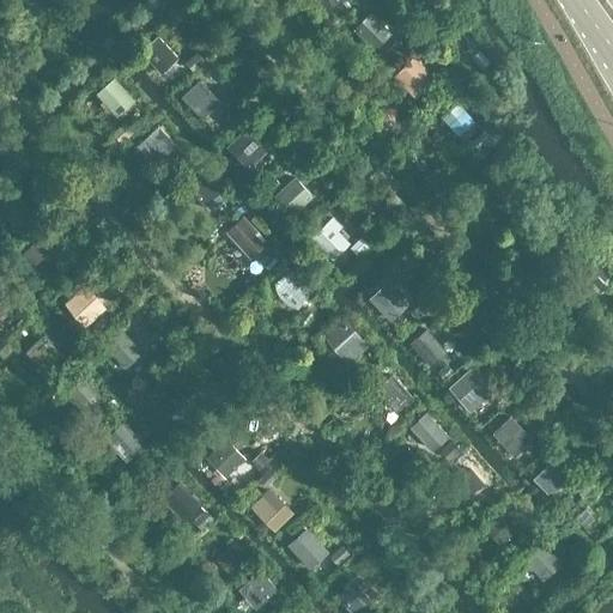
[(14,0),(12,2),(20,12),(28,7),(36,17),(52,2),(49,0),(14,0)]
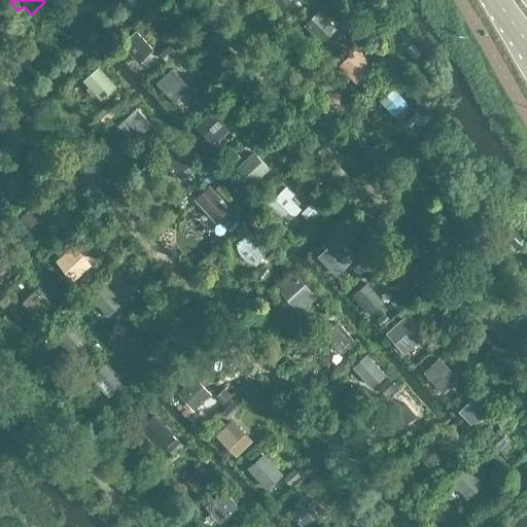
[(222,0),(214,0),(211,4),(216,11),(225,3),(222,0)]
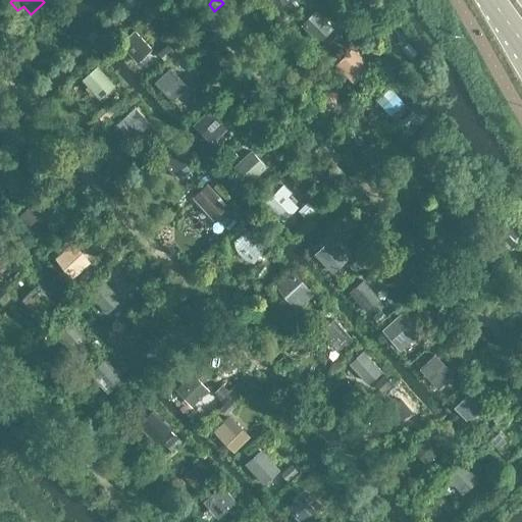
[(269,0),(278,9),(286,0),(269,0)]
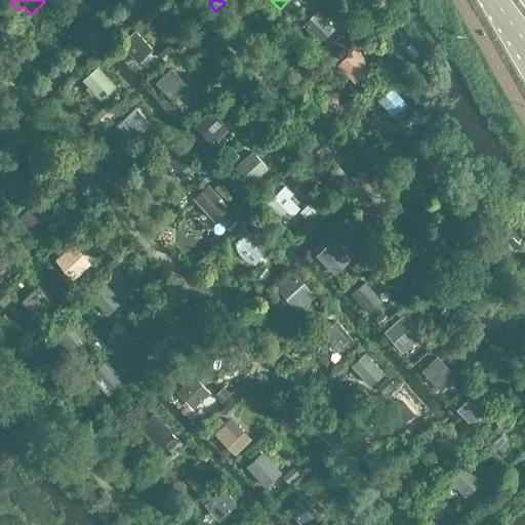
[(303,25),(320,43),(335,28),(317,9),(303,25)]
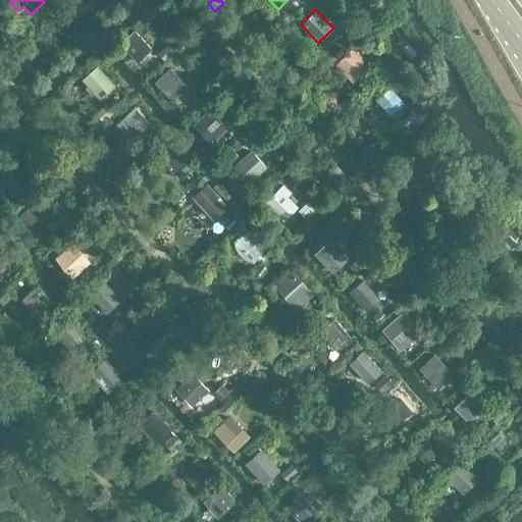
[(284,12),(274,21),(280,29),(291,19),(284,12)]
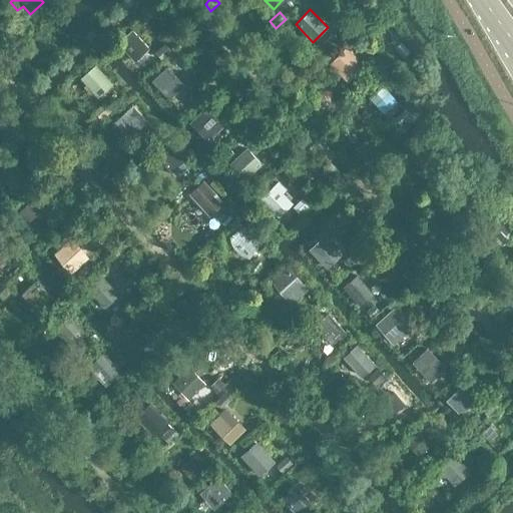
[(117,43),(134,61),(149,47),(131,29),(117,43)]
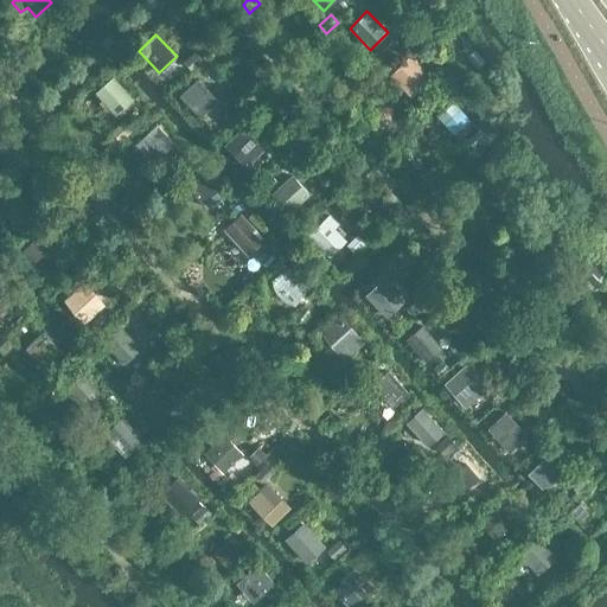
[(393,42),(382,52),(390,59),(401,49),(393,42)]
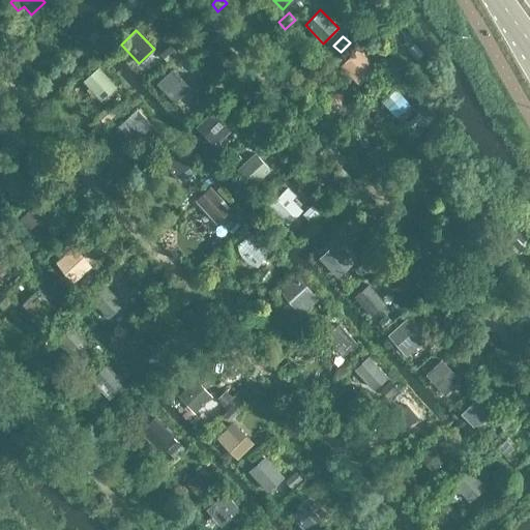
[(415,43),(408,50),(417,59),(424,53),(415,43)]
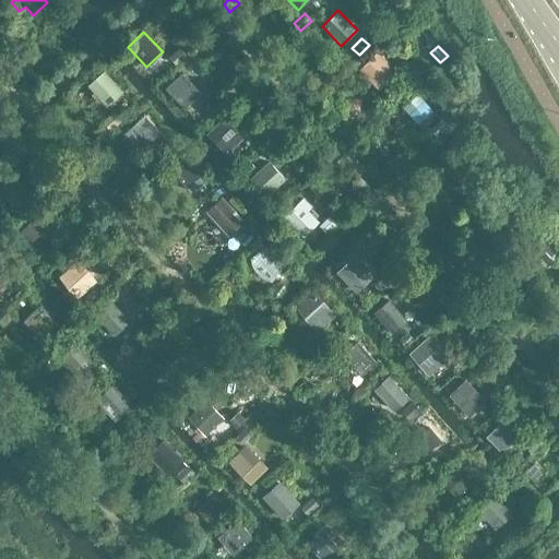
[(180,47),(169,57),(176,64),(187,55),(180,47)]
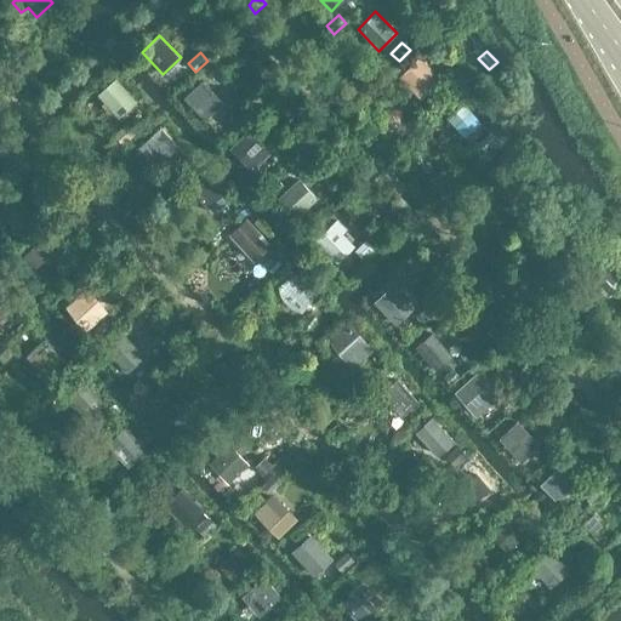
[(399,77),(420,98),(439,79),(419,57),(399,77)]
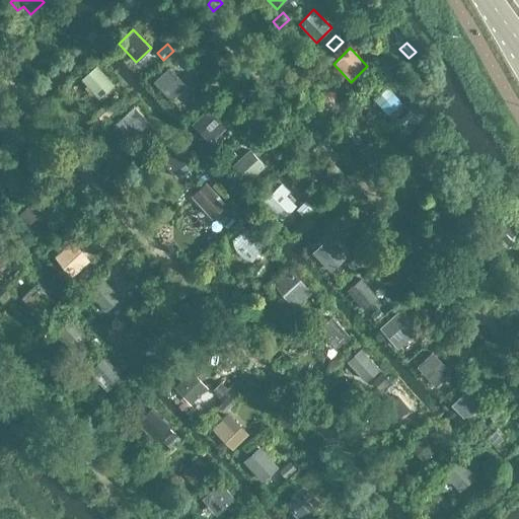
[(81,80),(98,98),(114,84),(96,66),(81,80)]
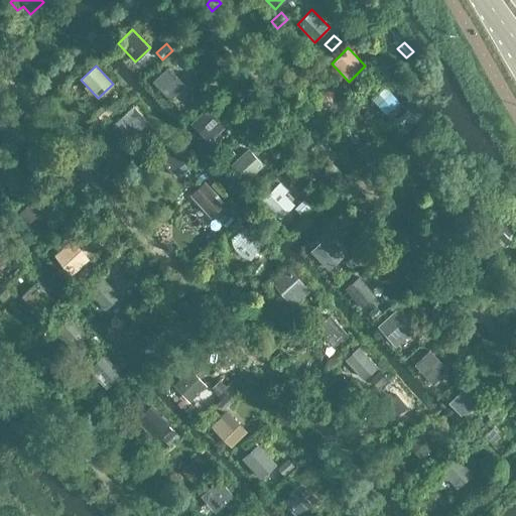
[(152,82),(169,100),(184,85),(167,67),(152,82)]
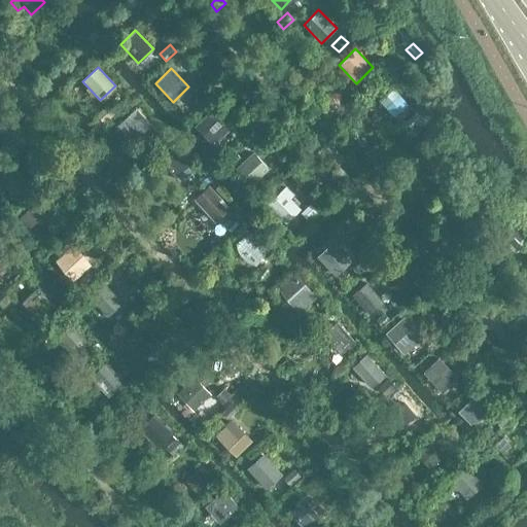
[(200,85),(194,92),(201,99),(207,93),(200,85)]
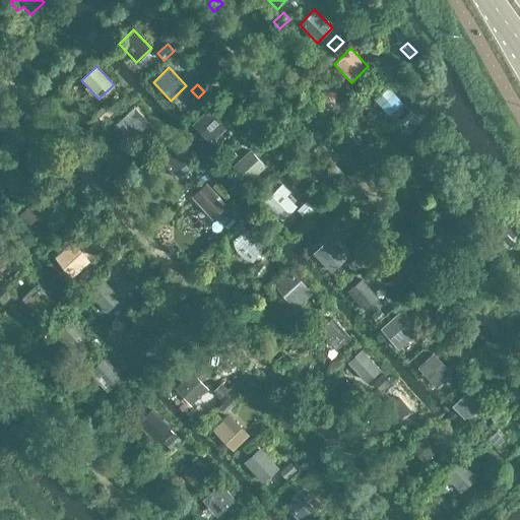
[(373,98),(391,118),(404,105),(387,85),(373,98)]
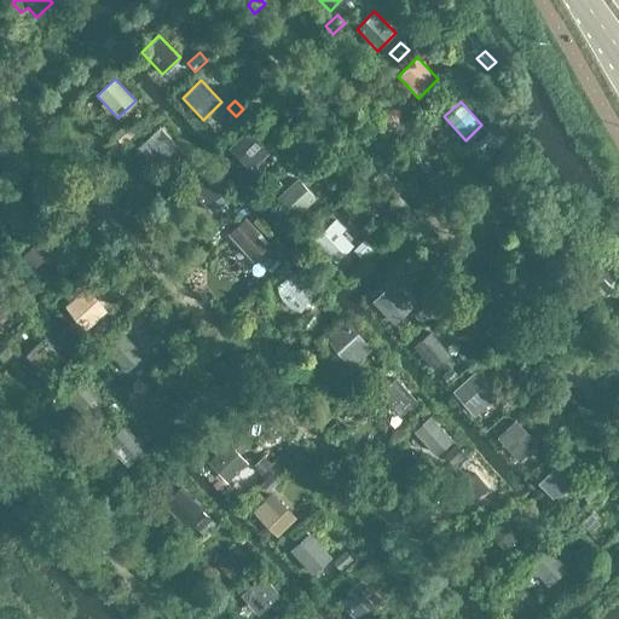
[(126,123),(114,134),(123,145),(136,133),(126,123)]
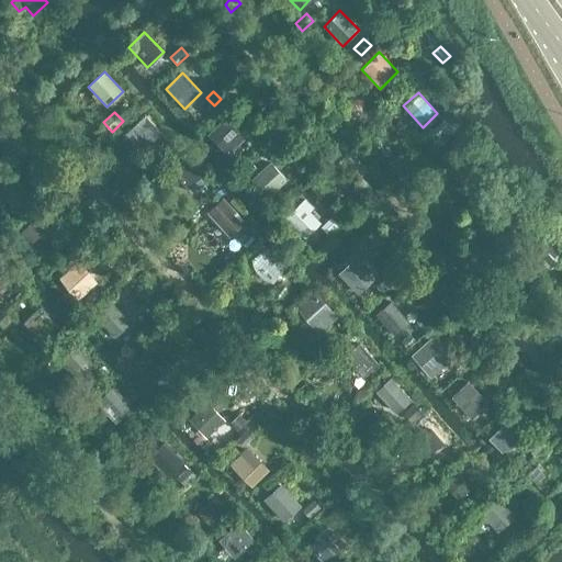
[(163,132),(145,114),(125,133),(142,152),(163,132)]
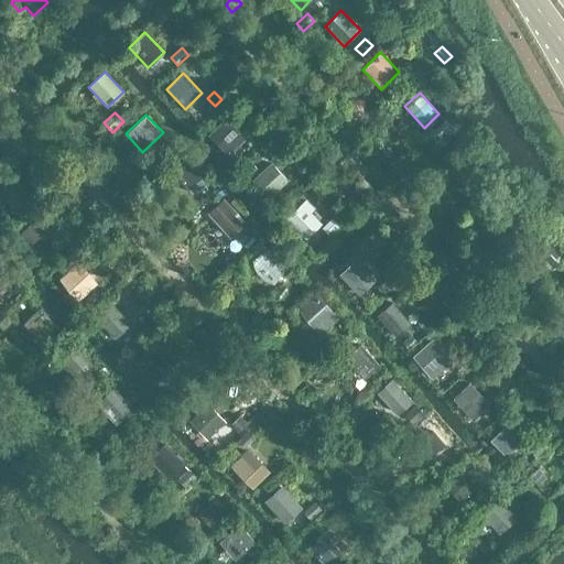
[(247,138),(227,116),(208,133),(228,155),(247,138)]
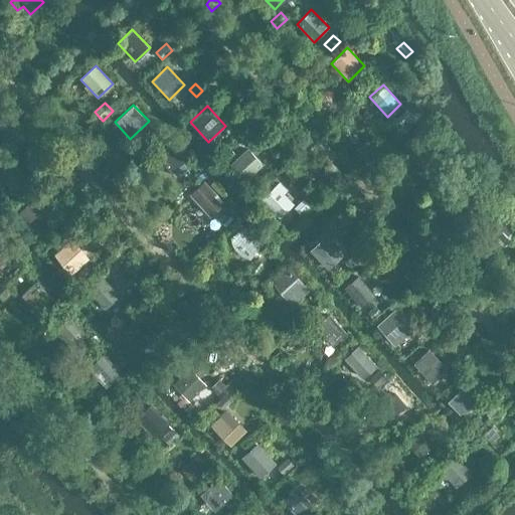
[(405,111),(396,119),(402,126),(411,118),(405,111)]
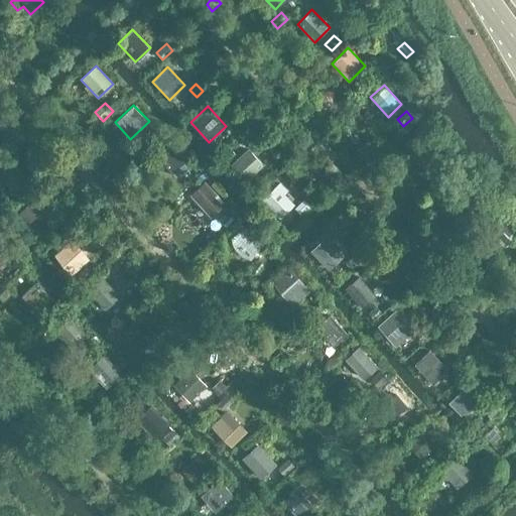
[(237,124),(228,132),(234,138),(242,131),(237,124)]
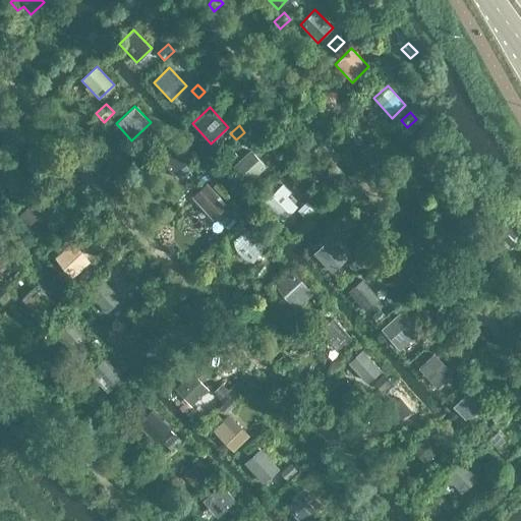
[(156,131),(146,140),(154,149),(164,138),(156,131)]
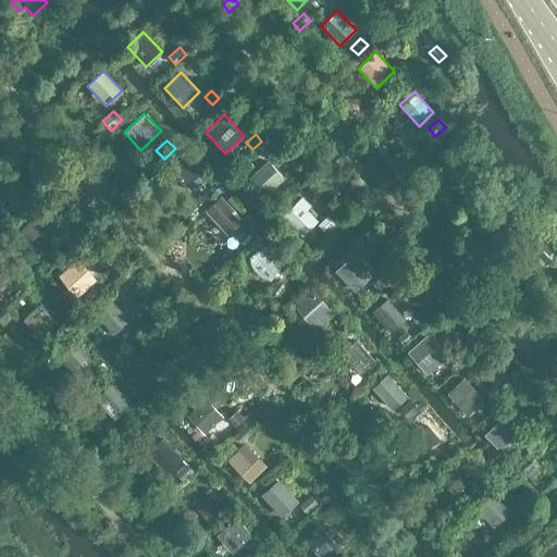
[(267,141),(257,150),(263,158),(273,149),(267,141)]
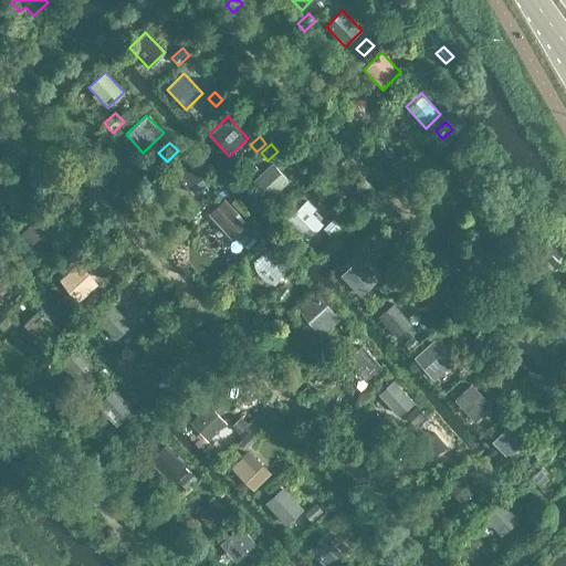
[(185,156),(171,168),(192,194),(207,181),(185,156)]
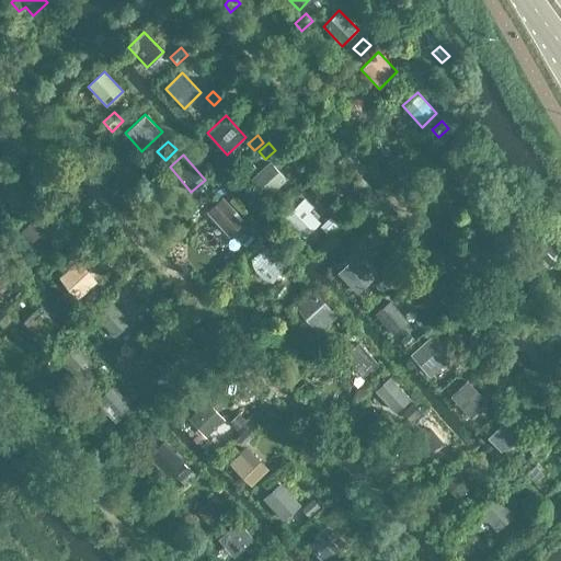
[(285,179),(270,162),(251,180),(266,196),(285,179)]
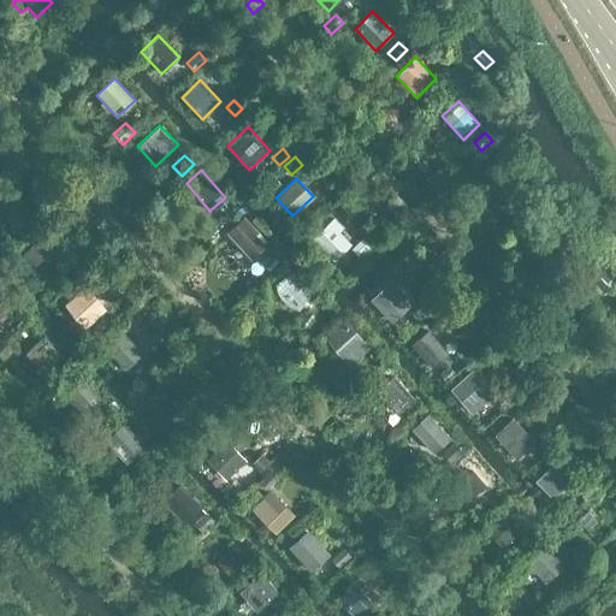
[(175,187),(163,197),(172,207),(184,196),(175,187)]
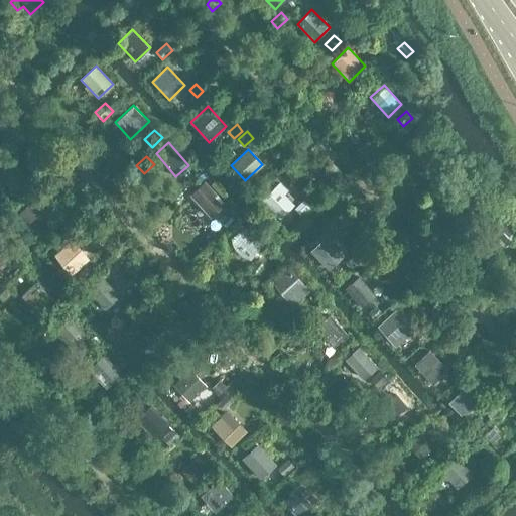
[(0,187),(12,177),(0,163),(0,187)]
